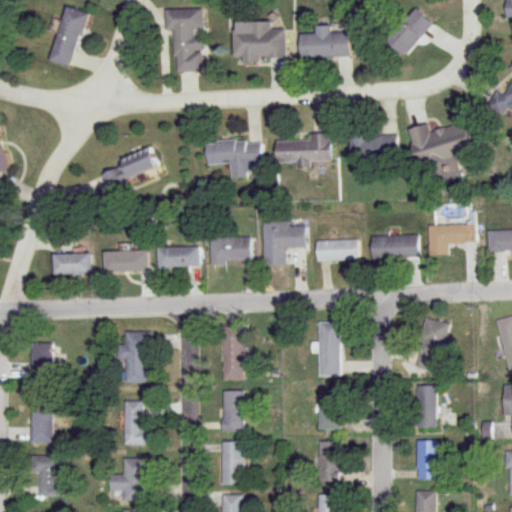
[(71,69),(89,15),(67,8),(50,62),(71,69)]
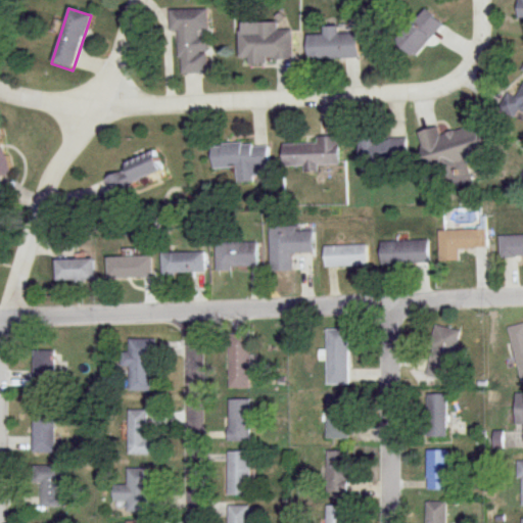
[(443,26),(424,9),(394,43),(413,59),(443,26)]
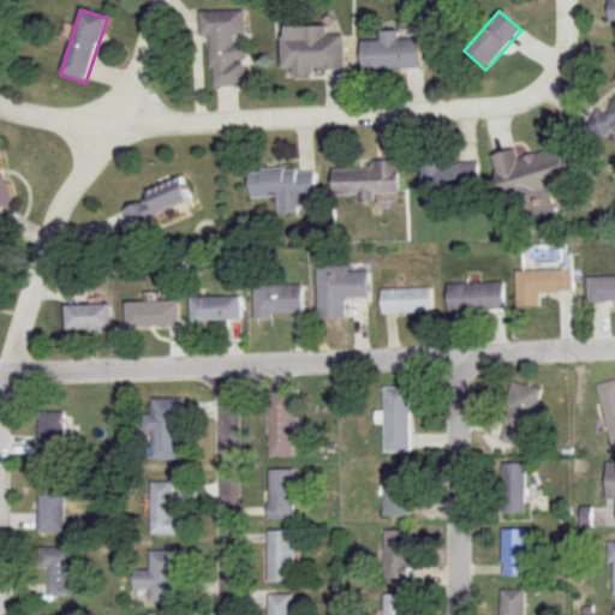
[(244,12),(199,13),(201,40),(210,40),(212,89),(244,88),(244,40),(245,40),(244,12)]
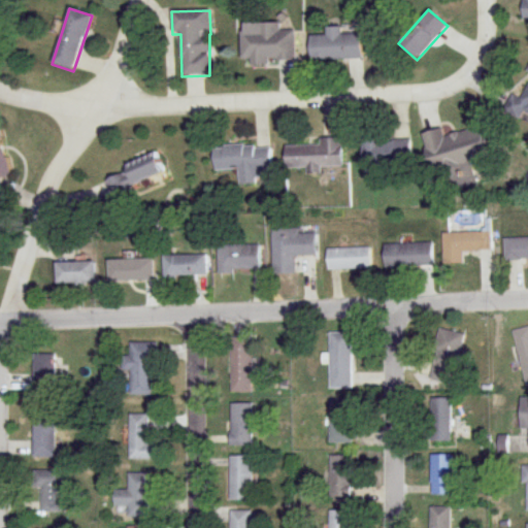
[(241,33),(241,61),(251,61),(251,67),(269,66),(269,62),(288,62),(287,32),(281,32),(281,25),(259,25),(259,32),(241,33)]
